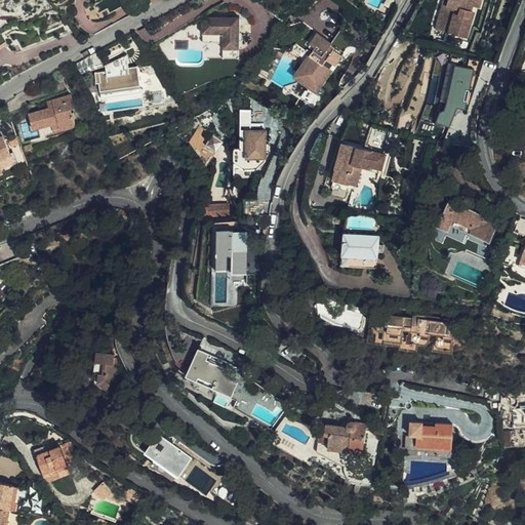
[(450,0),(442,30),(446,31),(444,37),(452,39),(454,33),(465,36),(472,11),(470,10),(472,0),(450,0)]
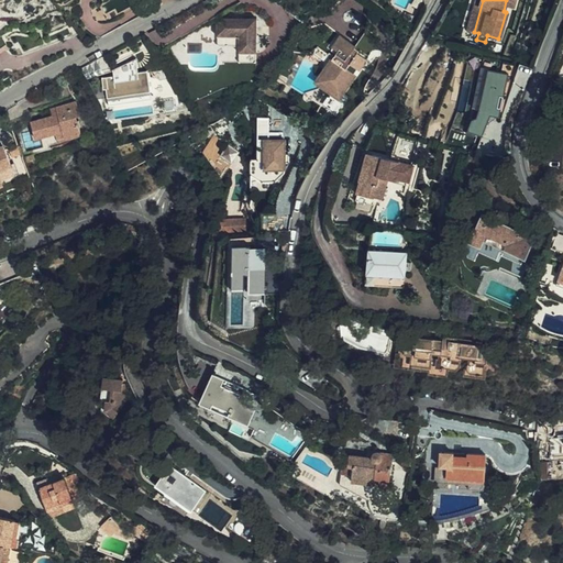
[(257,21),(218,20),(217,46),(239,46),(239,65),(256,65),(257,21)]
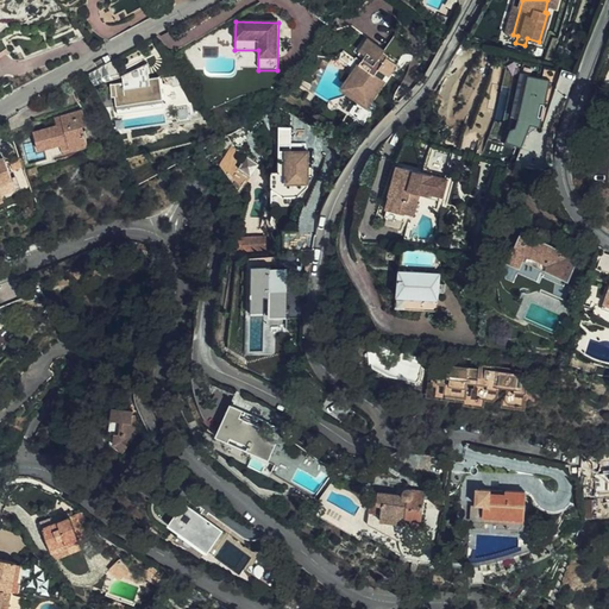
[(353,68),(344,82),(339,89),(365,107),(384,80),(382,77),(385,74),(377,68),(384,56),(395,63),(410,41),(395,30),(383,48),(366,37),(355,52),(360,57),(359,61),(353,68)]
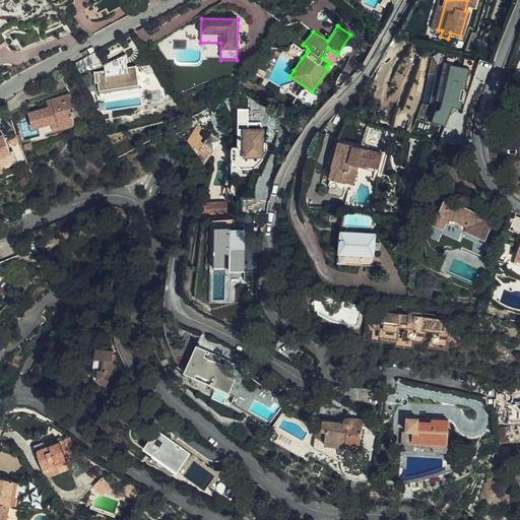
[(285,47),(302,58),(307,52),(293,41),(285,47)]
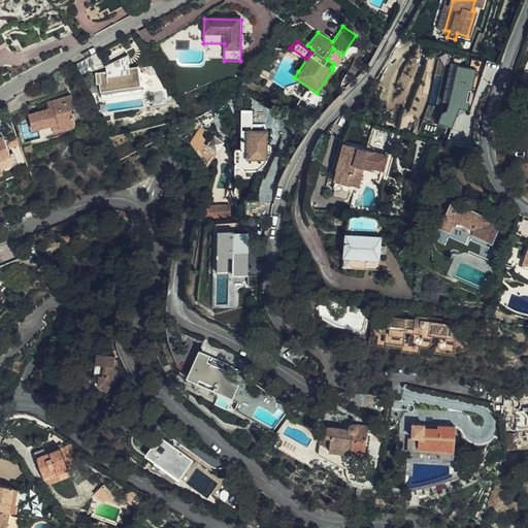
[(343,56),(342,55),(333,48),(327,59),(334,64),(336,66),(343,56)]
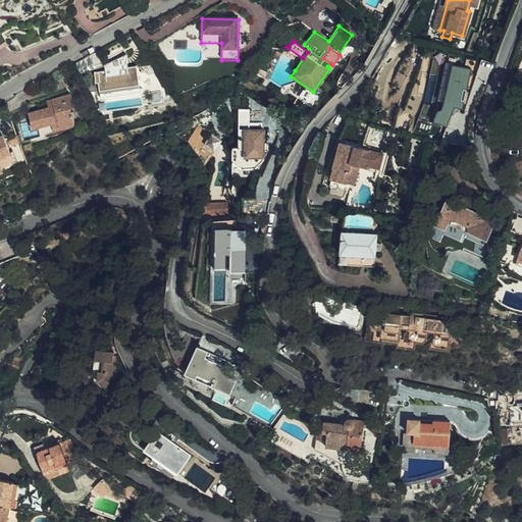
[(105,66),(96,67),(100,96),(101,93),(137,90),(140,93),(138,66),(127,67),(126,54),(105,64),(105,66)]
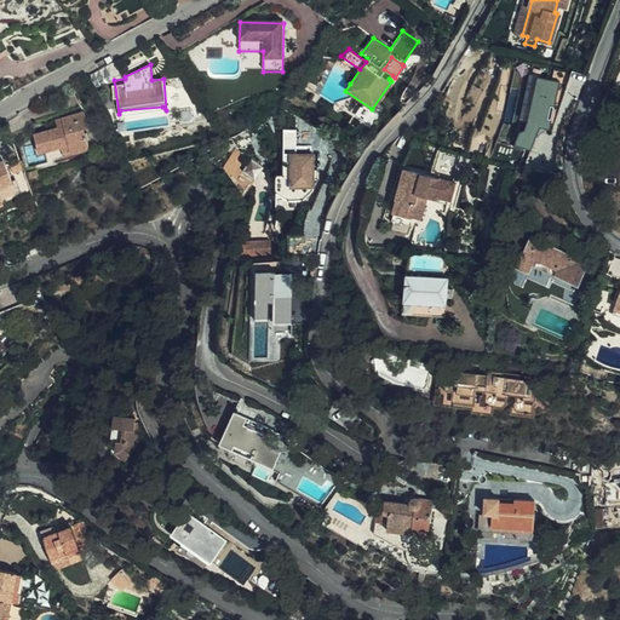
[(96,93),(89,75),(73,85),(79,99),(96,93)]
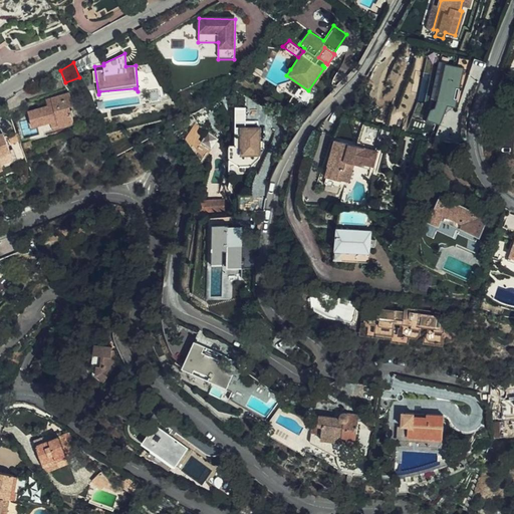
[(31,125),(49,120),(56,118),(58,123),(72,119),(69,106),(73,104),(69,92),(45,99),(46,105),(27,110),(31,125)]
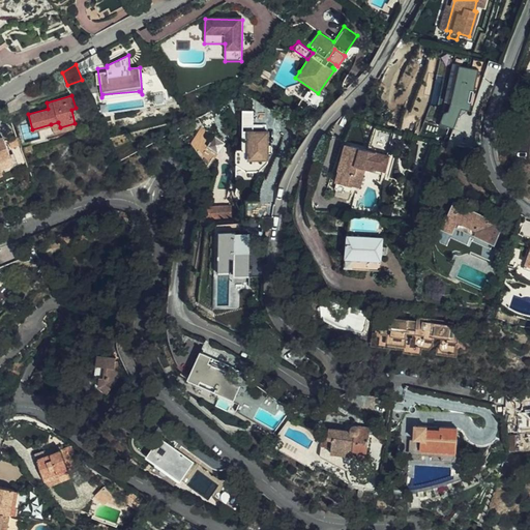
[(58,122),(51,124),(54,134),(77,127),(75,123),(60,127),(58,122)]
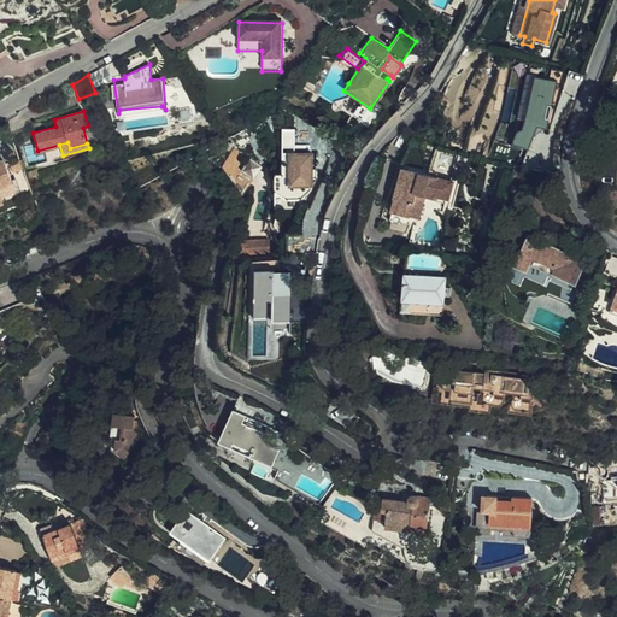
[(311,177),(311,166),(311,151),(288,151),(288,159),(281,159),(281,172),(272,172),(274,188),(285,197),(300,197),(300,184),(311,183),(311,177)]
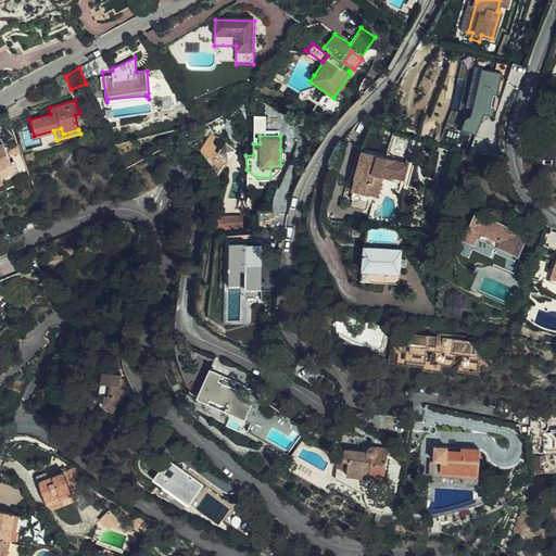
[(20,150),(16,141),(3,146),(2,144),(0,144),(0,179),(4,177),(1,171),(12,166),(8,155),(20,150)]
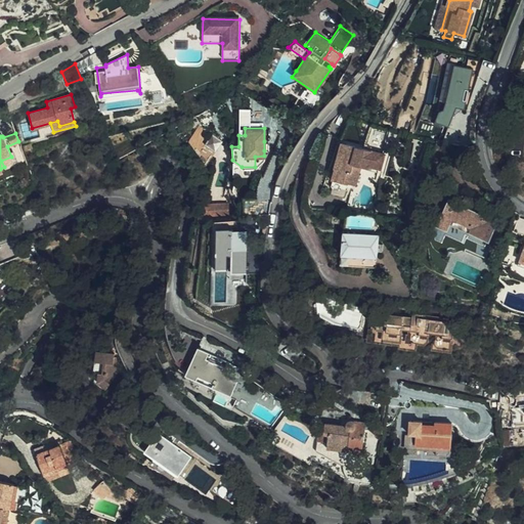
[(215,135),(208,143),(216,149),(223,141),(215,135)]
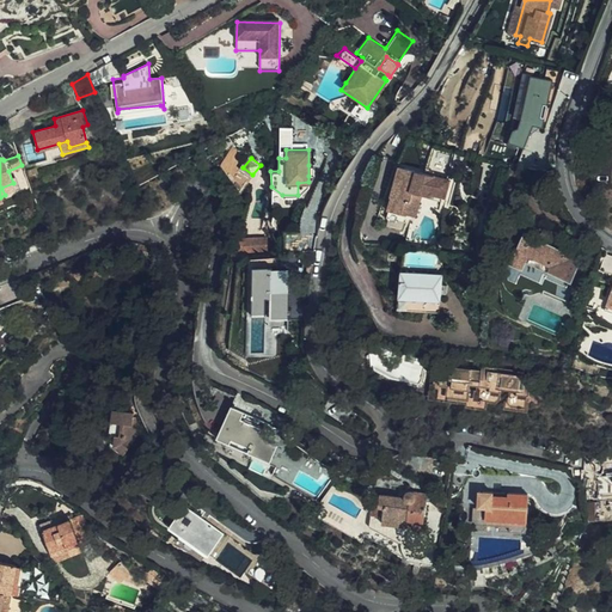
[(389,201),(390,201),(395,202),(403,170),(397,169),(389,201)]
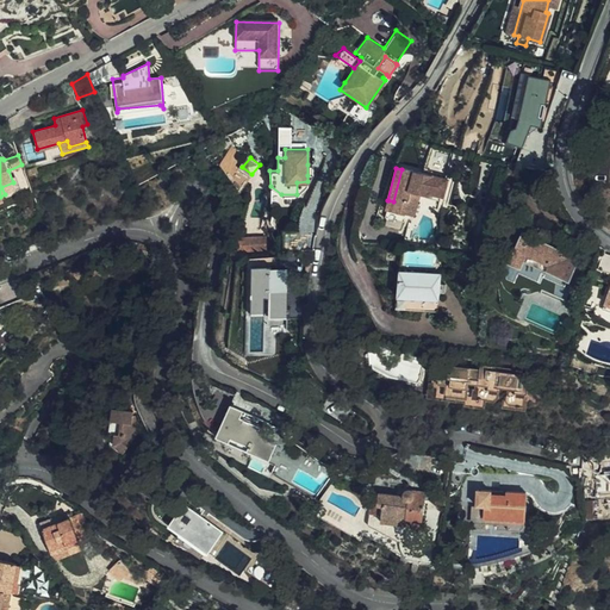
[(393,201),(388,200),(385,215),(404,221),(405,217),(414,219),(419,198),(442,204),(448,182),(402,169),(393,201)]
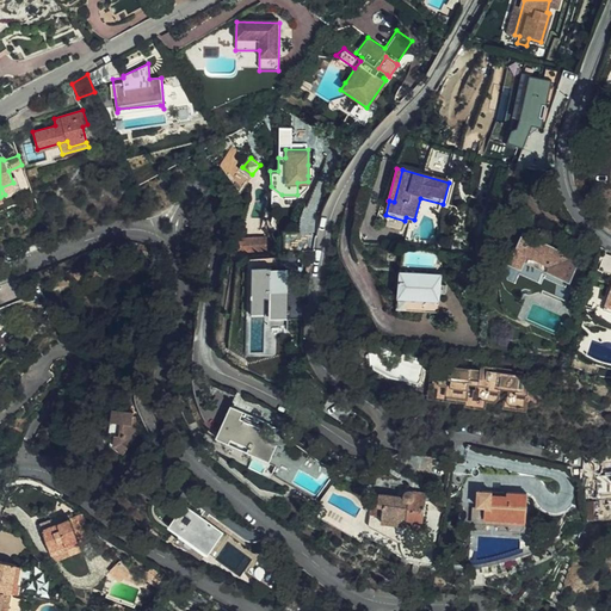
[(17,190),(13,183),(1,187),(5,195),(17,190)]
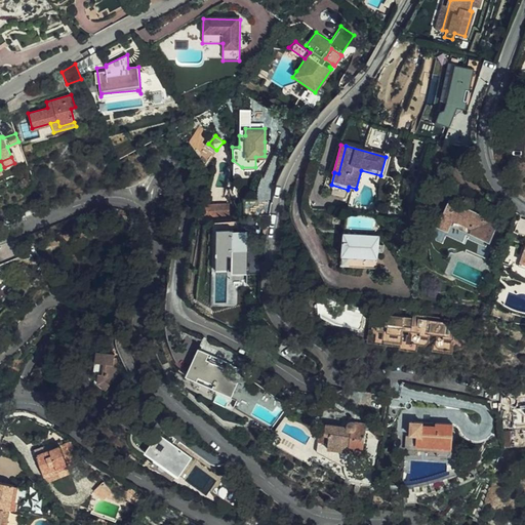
[(475,210),(449,198),(437,226),(447,231),(462,238),(468,227),(471,228),(469,233),(489,242),(499,221),(482,213),(475,210)]
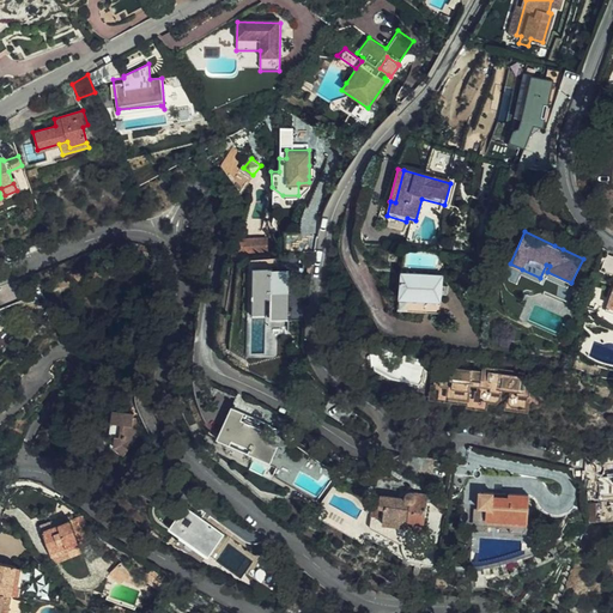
[(265,248),(265,236),(240,236),(240,248),(265,248)]
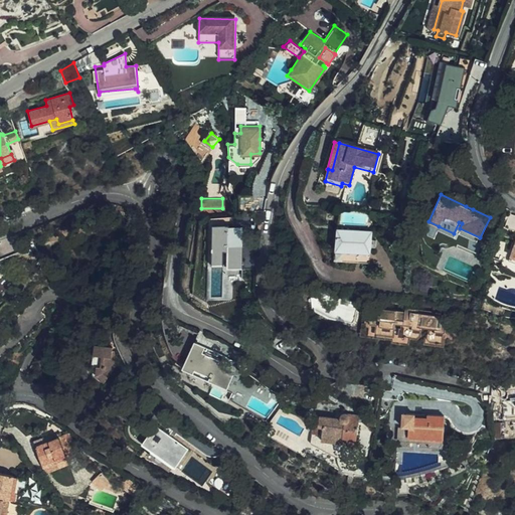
[(468,201),(466,206),(473,209),(476,205),(468,201)]
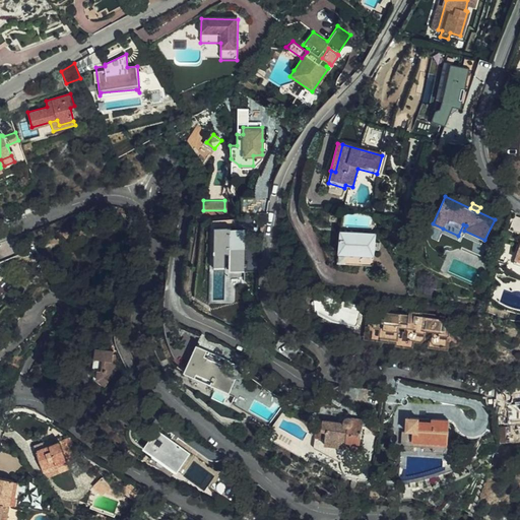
[(377,237),(342,233),(338,252),(374,257),(377,237)]
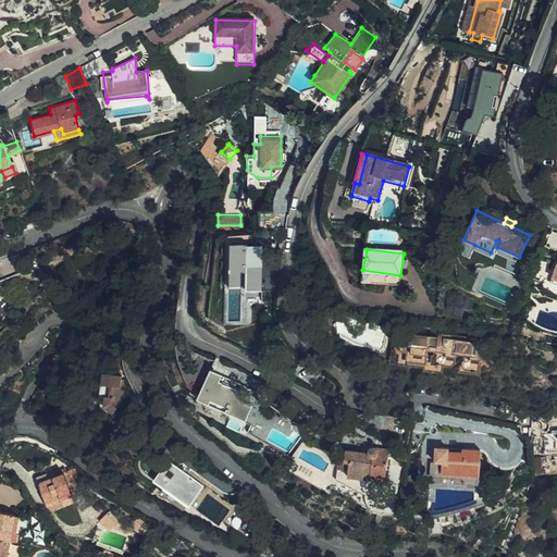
[(245,295),(243,295),(240,313),(243,313),(242,324),(262,326),(263,314),(259,314),(260,304),(264,304),(265,305),(267,297),(262,296),(258,287),(264,284),(259,274),(252,277),(249,271),(238,276),(242,283),(239,284),(245,295)]
